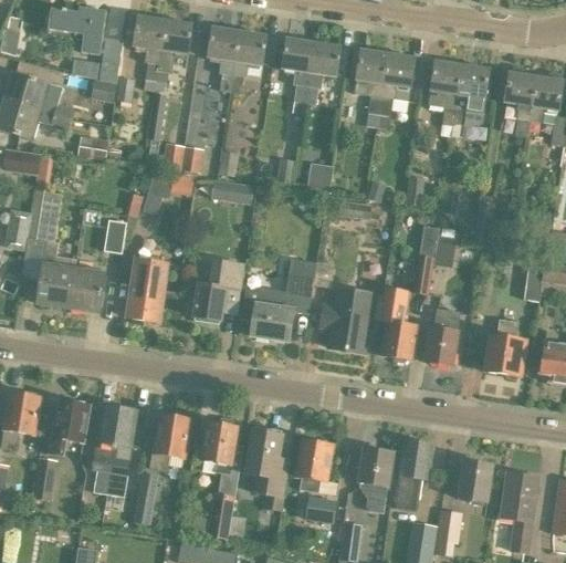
[(83,37),(81,51),(100,53),(106,9),(79,6),(79,11),(50,8),(48,28),(75,31),(74,35),(83,37)]
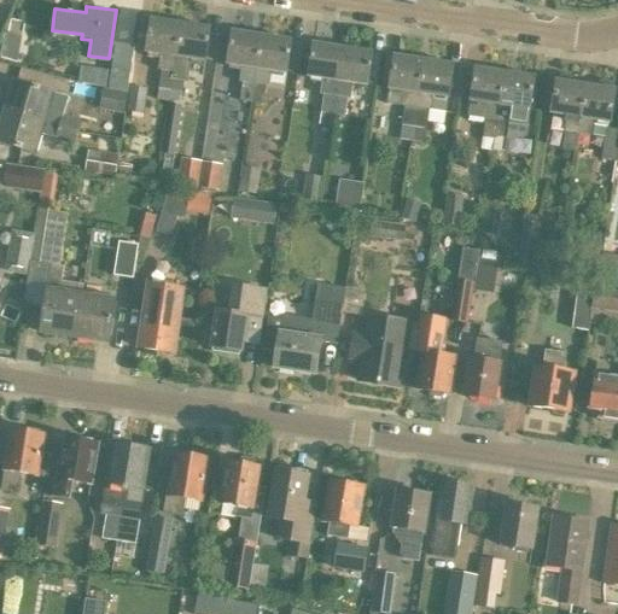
[(172,87),(181,21),(151,16),(146,48),(159,51),(157,66),(161,66),(156,97),(168,99),(170,87),(172,87)]
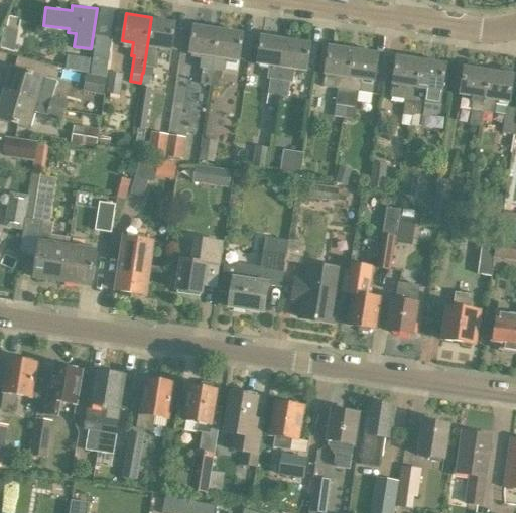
[(175,21),(151,17),(143,73),(152,74),(153,66),(156,66),(159,46),(170,48),(175,21)]
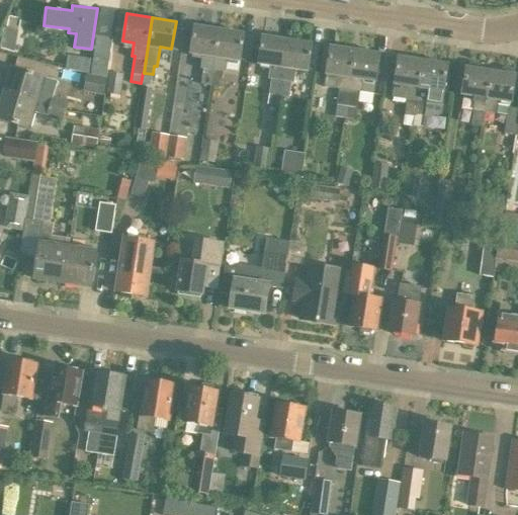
[(198,91),(209,93),(220,27),(194,23),(190,51),(201,53),(199,66),(202,67),(198,91)]
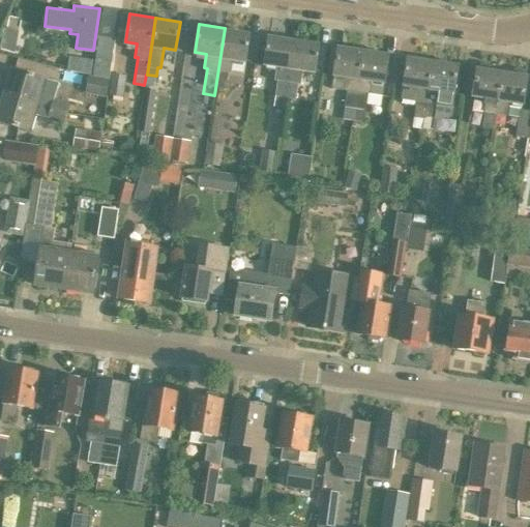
[(225,28),(214,95),(223,96),(224,86),(226,87),(228,70),(231,71),(232,58),(245,60),(249,32),(225,28)]
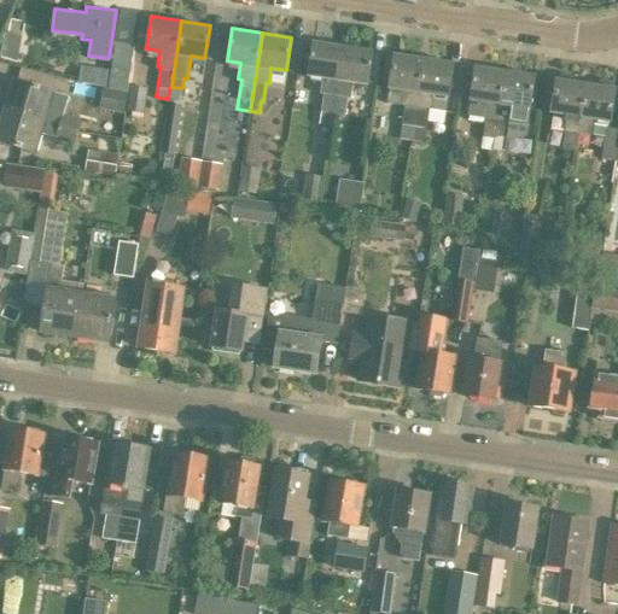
[(332,111),(342,45),(314,41),(309,74),(322,76),(320,92),(322,92),(318,122),(330,123),(332,111)]
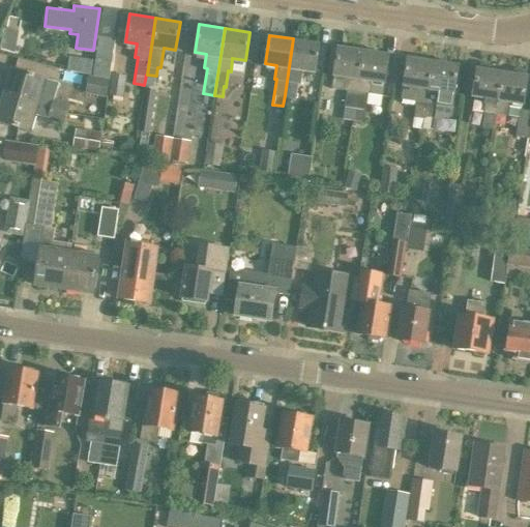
[(319,42),(293,38),(285,95),(294,97),(297,82),(299,83),(301,68),(315,70),(319,42)]
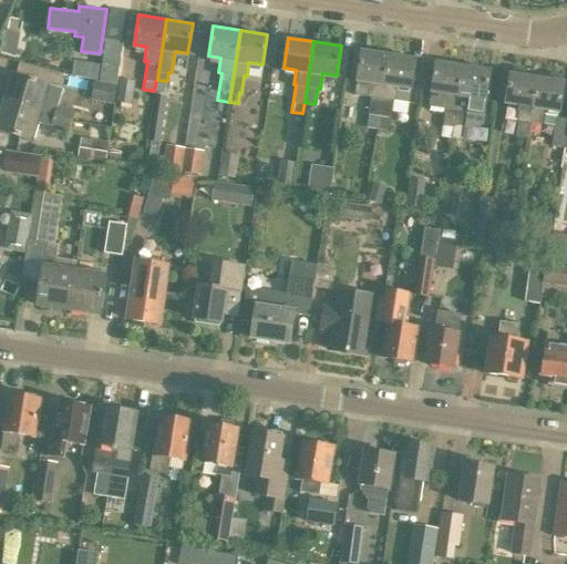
[(366,124),(377,125),(388,53),(361,49),(357,80),(354,92),(370,95),(366,124)]
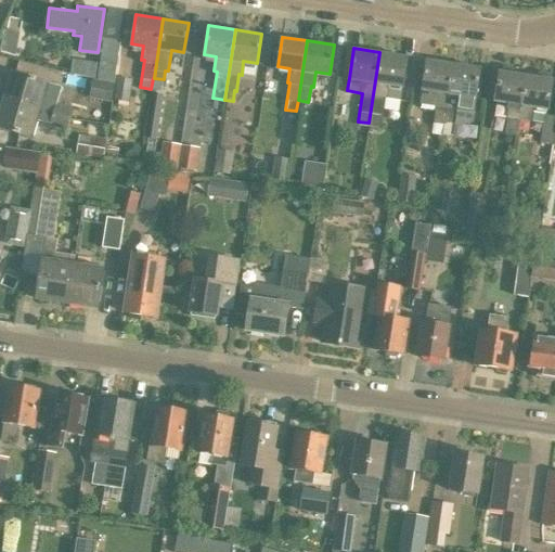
[(379,52),(369,123),(381,125),(385,95),(401,98),(407,56),(379,52)]
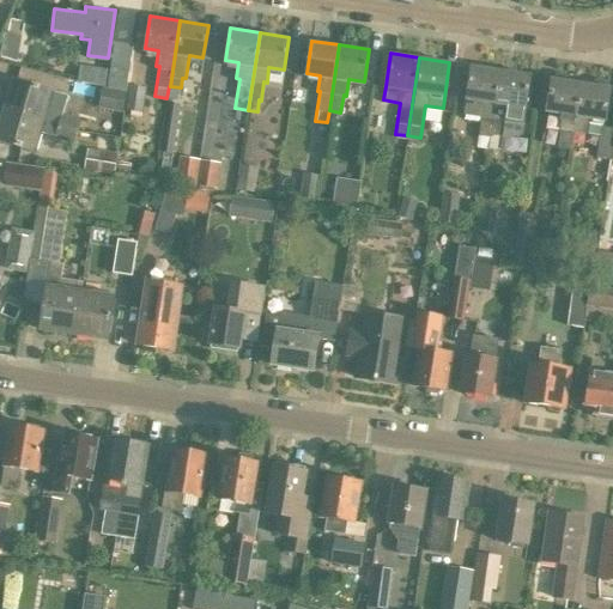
[(129,71),(110,68),(85,64),(83,80),(126,90),(129,71)]
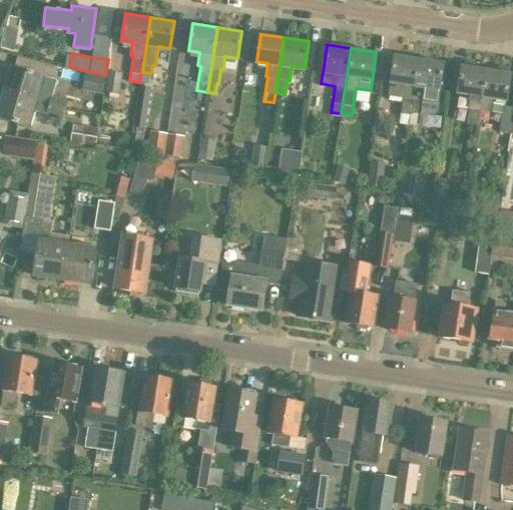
[(399,121),(409,122),(419,58),(395,54),(389,94),(403,96),(399,121)]
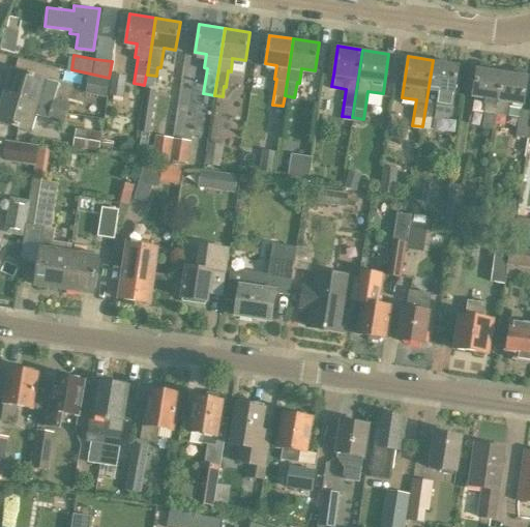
[(433,60),(422,126),(434,127),(436,119),(450,115),(454,92),(459,63),(433,60)]
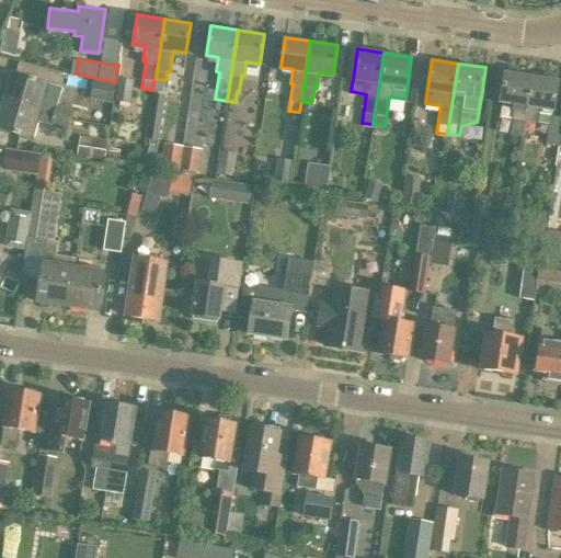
[(525,117),(531,75),(521,73),(522,70),(519,67),(510,66),(506,68),(506,71),(505,71),(501,100),(513,102),(511,116),(513,116),(511,133),(522,135),(524,117),(525,117)]
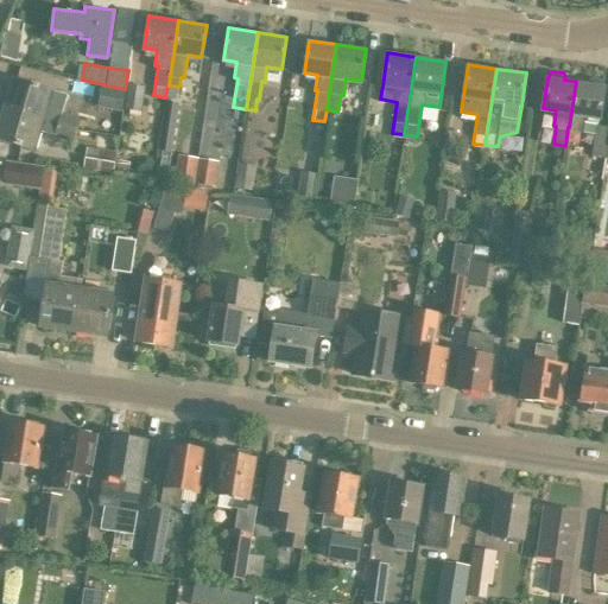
[(14,77),(6,107),(44,118),(76,126),(77,127),(80,115),(63,110),(64,107),(49,102),(54,88),(14,77)]
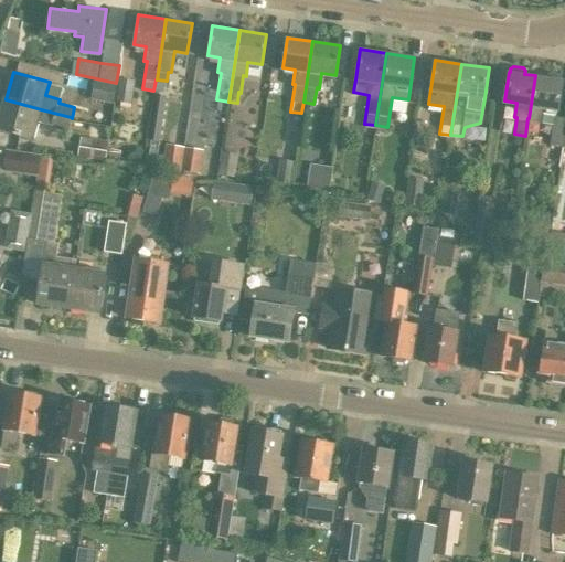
[(546,77),(535,75),(529,118),(541,120),(543,107),(557,109),(562,80),(561,80),(562,76),(560,73),(550,72),(546,74),(546,77)]
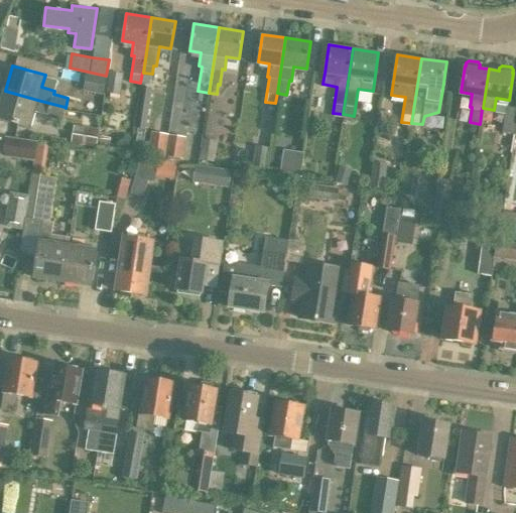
[(106,91),(120,93),(122,72),(108,70),(106,91)]
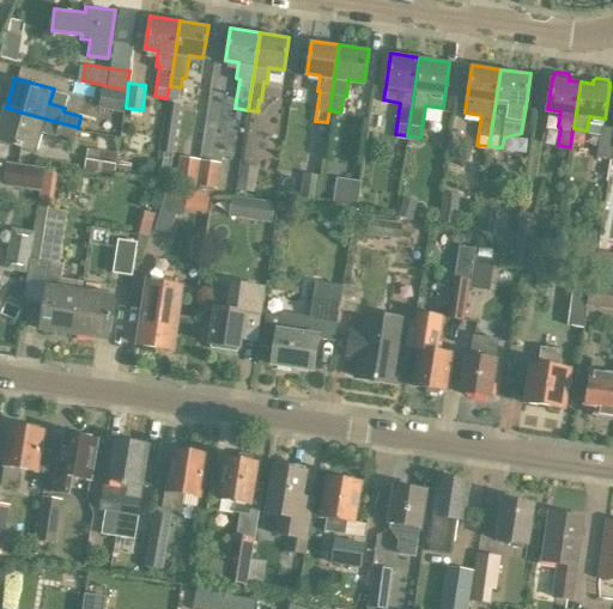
[(127,90),(102,85),(98,105),(122,110),(127,90)]
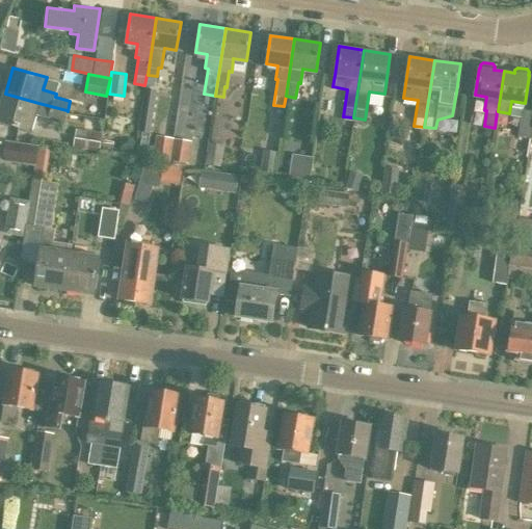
[(38,103),(5,94),(0,109),(0,120),(31,129),(36,112),(64,122),(68,111),(67,110),(38,103)]
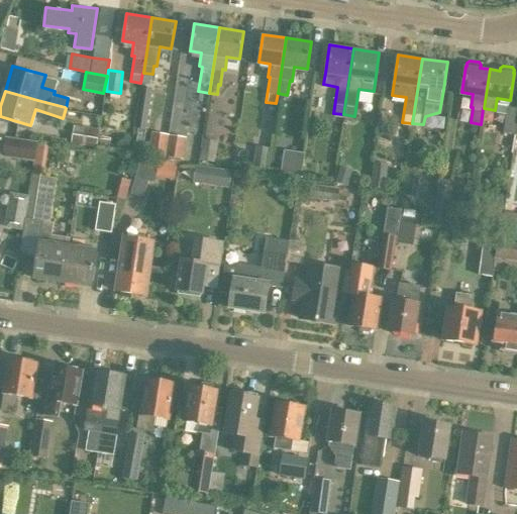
[(502,130),(516,132),(516,127),(516,105),(507,104),(502,130)]
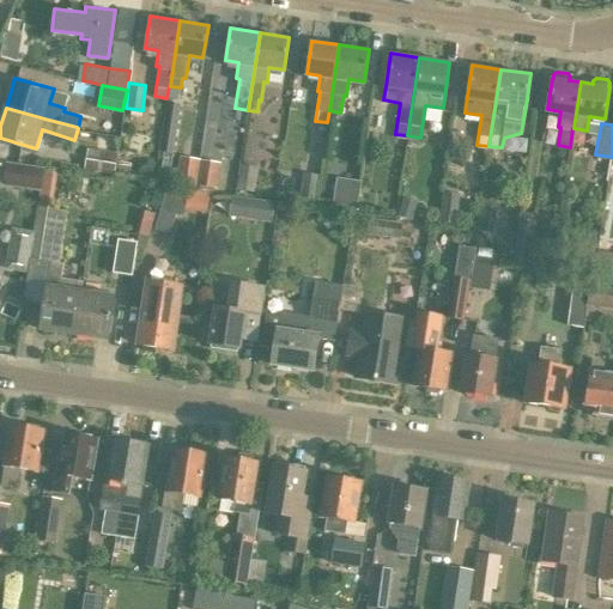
[(117,150),(86,146),(83,169),(114,172),(117,150)]
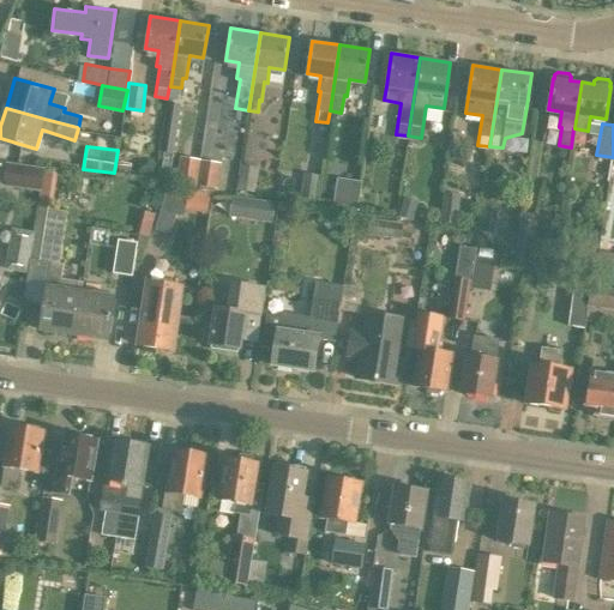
[(175,180),(197,182),(200,157),(179,153),(175,180)]
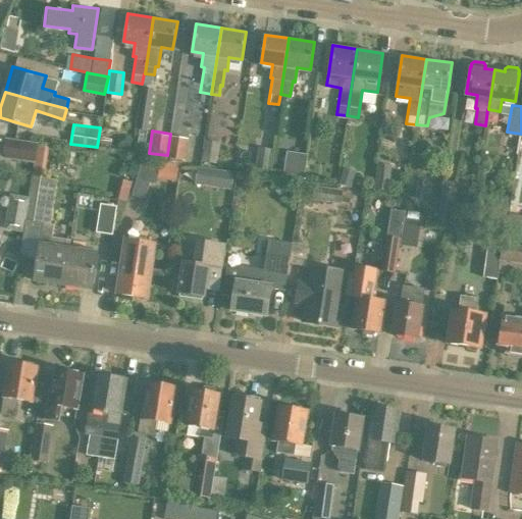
[(170,134),(167,155),(169,156),(168,159),(184,162),(188,137),(170,134)]
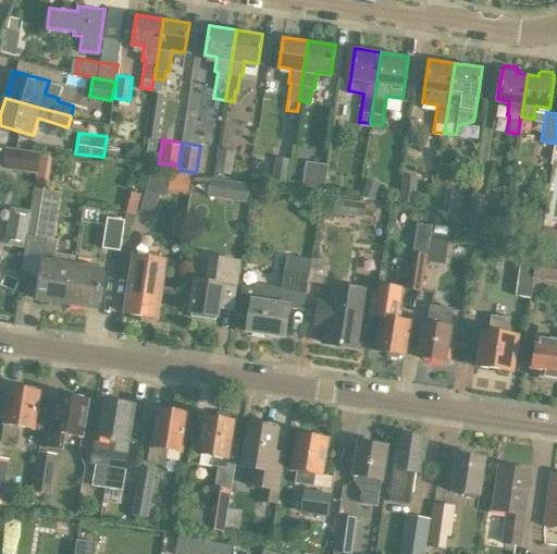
[(36,172),(39,150),(0,145),(0,163),(2,164),(1,167),(34,172),(36,172)]
